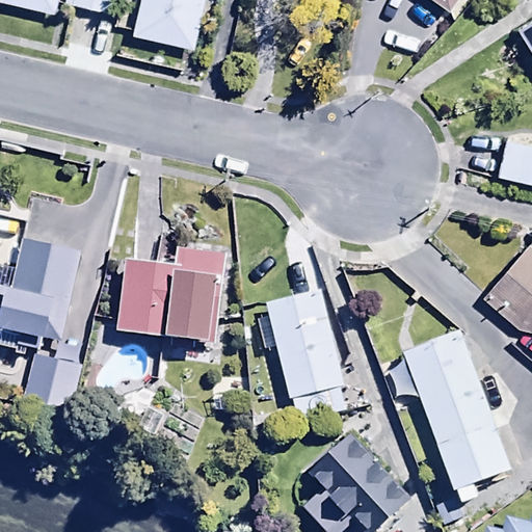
[(0,0),(0,1),(54,14),(56,0),(0,0)]
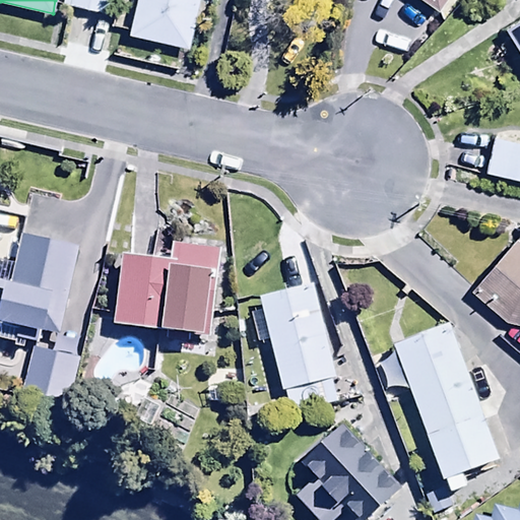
[(109,0),(62,0),(62,4),(107,12),(109,0)]
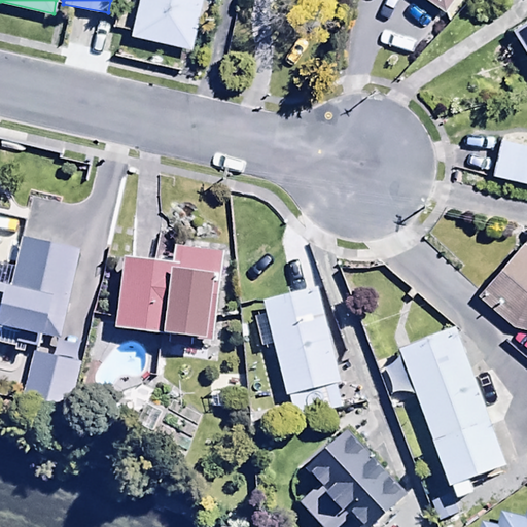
[(191,48),(201,0),(136,0),(130,36),(191,48)]
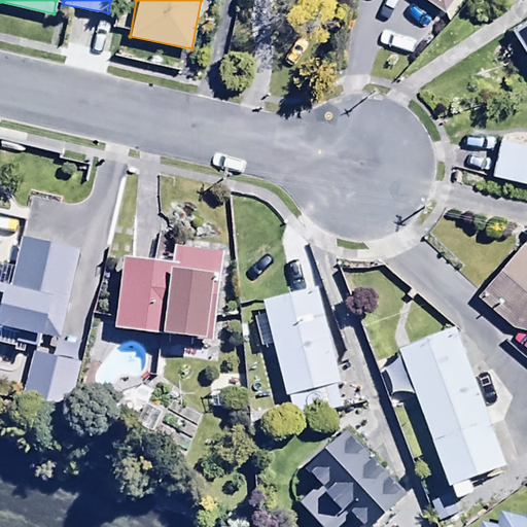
[(426,0),(441,10),(447,0),(426,0)]
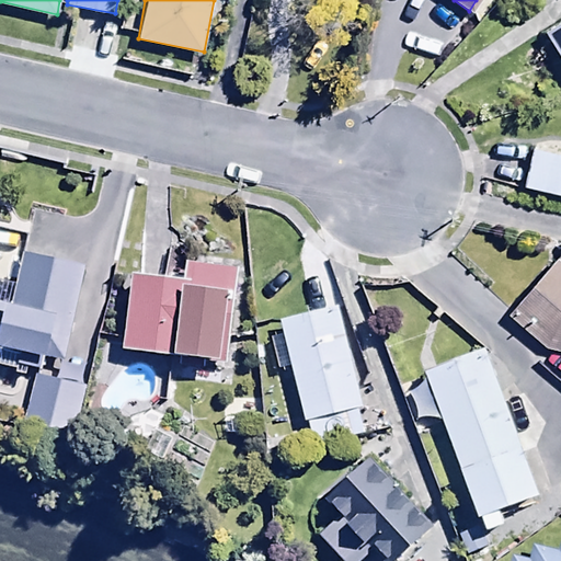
[(560,15),(546,30),(560,56),(560,15)]
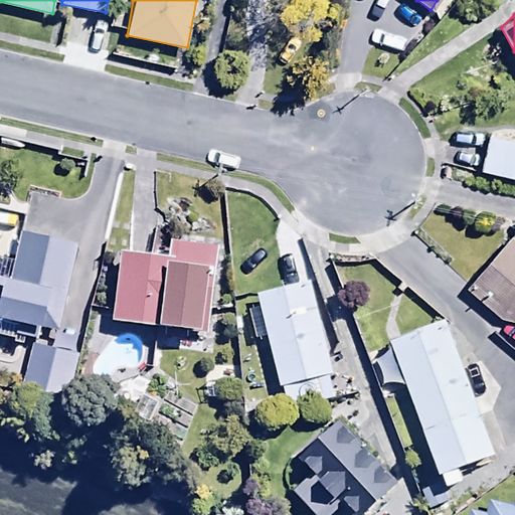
[(514,179),(514,141),(488,135),(479,171),(514,179)]
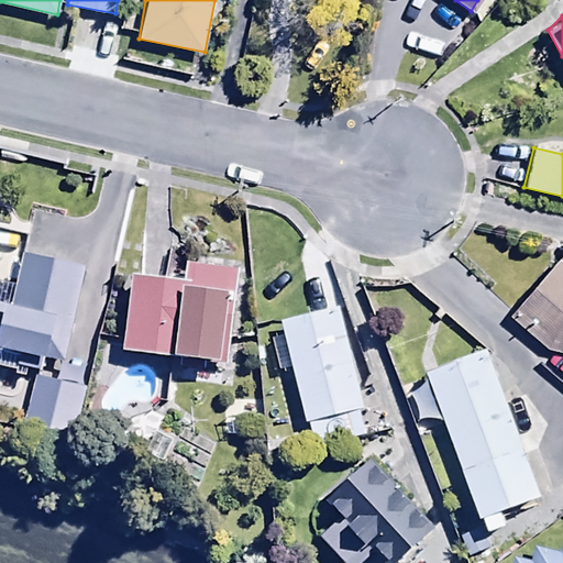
[(64,359),(86,264),(22,250),(14,284),(0,279),(0,365),(13,368),(12,372),(26,375),(28,366),(42,370),(45,354),(64,359)]
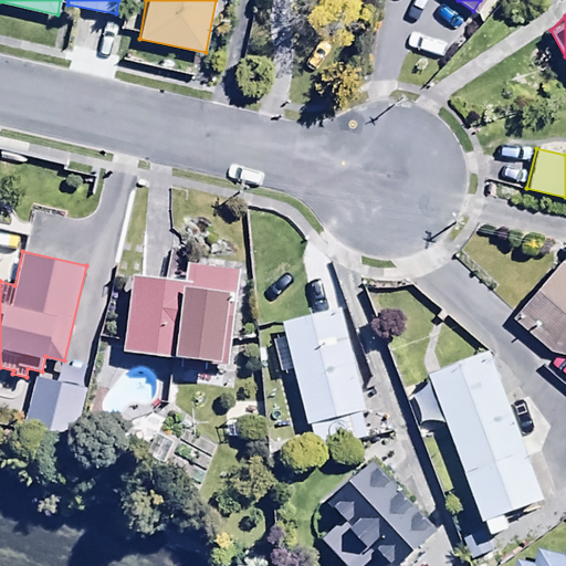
[(565,263),(558,257),(510,317),(551,350),(565,354),(565,263)]
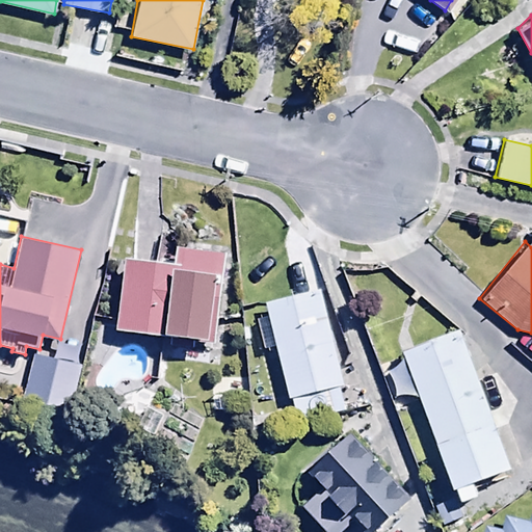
[(173,260),(125,255),(114,328),(211,339),(222,251),(175,244),(173,260)]
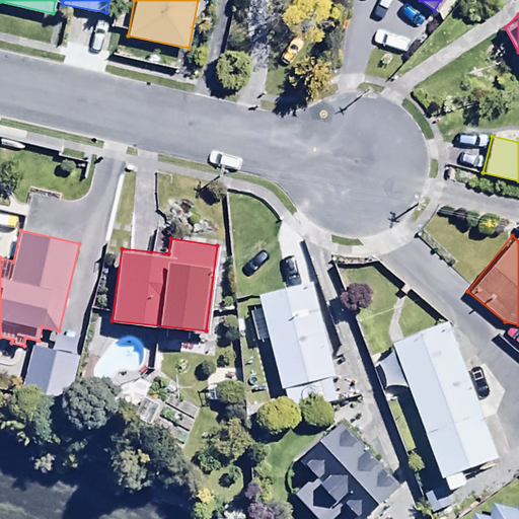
[(336,401),(311,281),(255,292),(258,309),(249,311),(255,343),(272,339),(287,412),(336,401)]
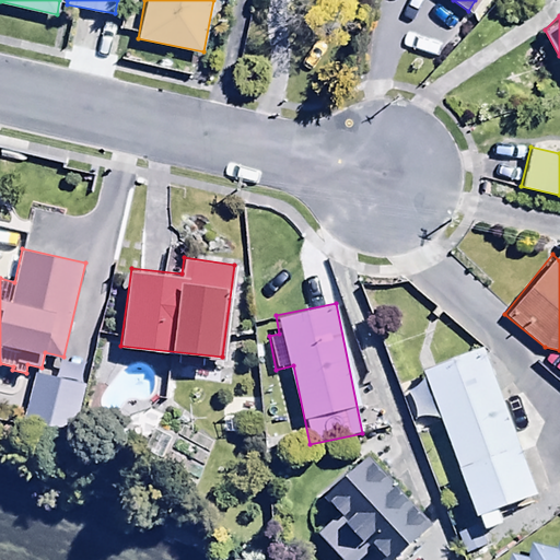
[(535,494),(483,347),(423,368),(424,374),(408,392),(417,417),(439,415),(478,531),(505,521),(501,506),(535,494)]
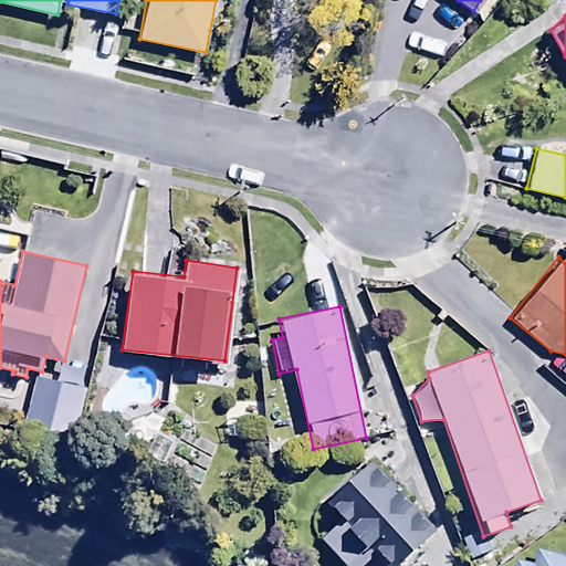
[(84,387),(35,377),(25,429),(74,438),(84,387)]
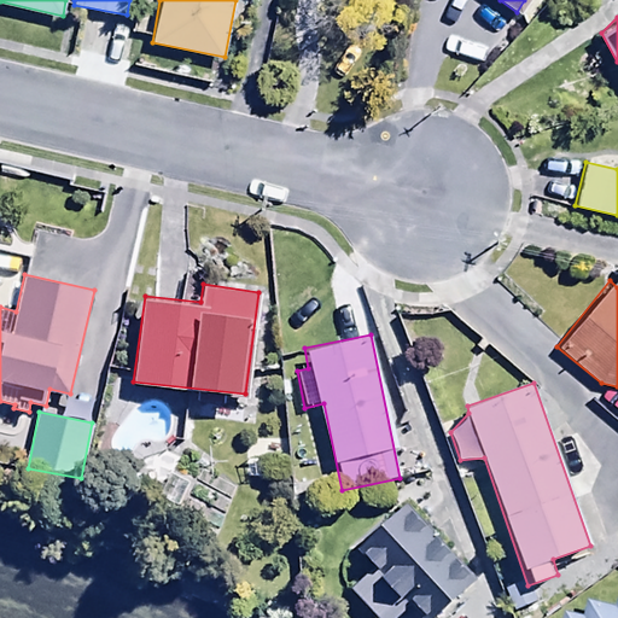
[(473,577),(404,502),(357,546),(384,575),(361,596),(380,617),(397,617),(415,601),(430,617),(473,577)]
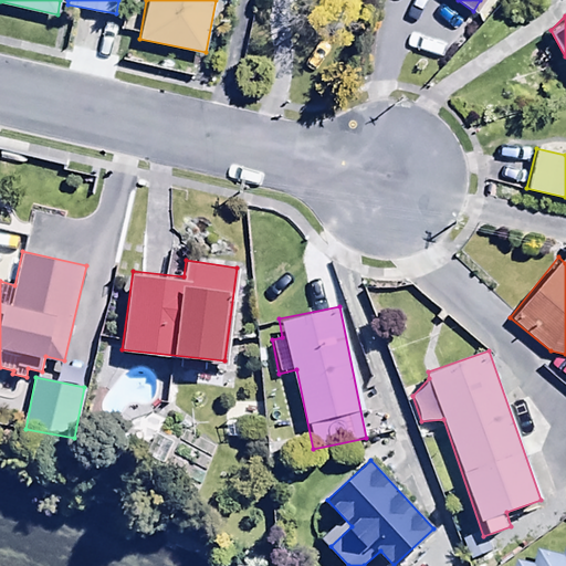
[(515,559),(513,565),(565,565),(565,548),(564,555),(537,549),(534,563),(515,559)]
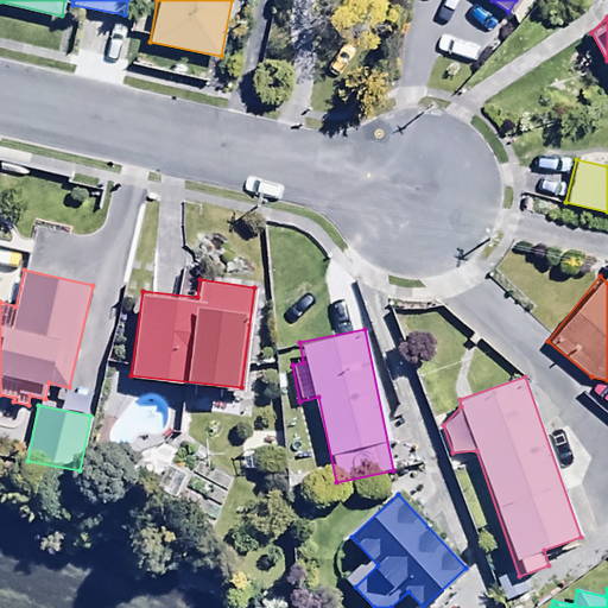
All buildings are outlined.
